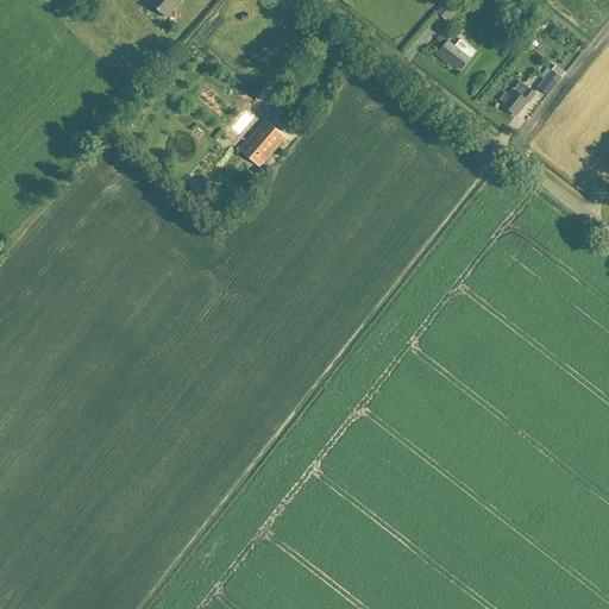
[(168,17),(182,0),(149,0),(168,17)]
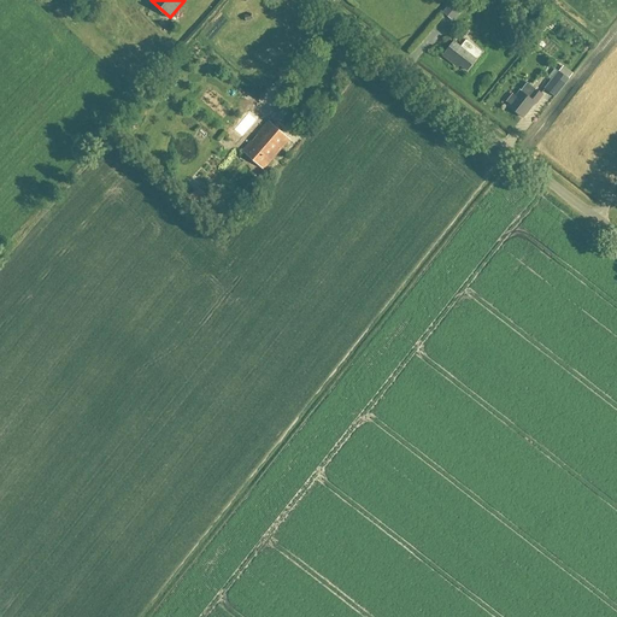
[(466,0),(465,0),(456,0),(445,13),(451,19),(466,0)]
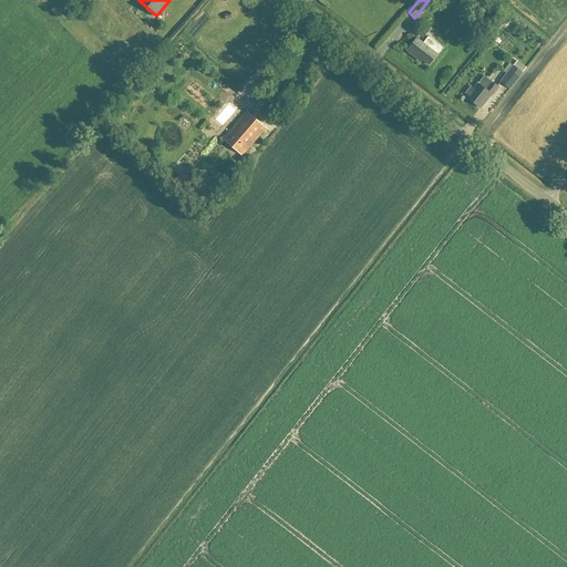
[(430,65),(443,49),(429,37),(423,43),(416,39),(406,52),(418,60),(420,58),(430,65)]
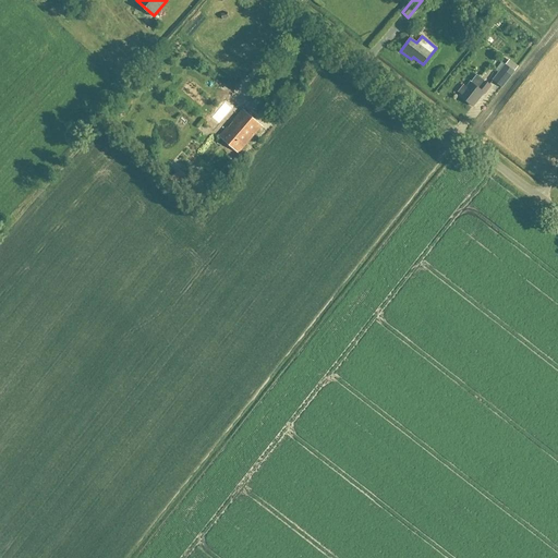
[(501,86),(513,70),(502,61),(496,70),(498,72),(493,80),(501,86)]
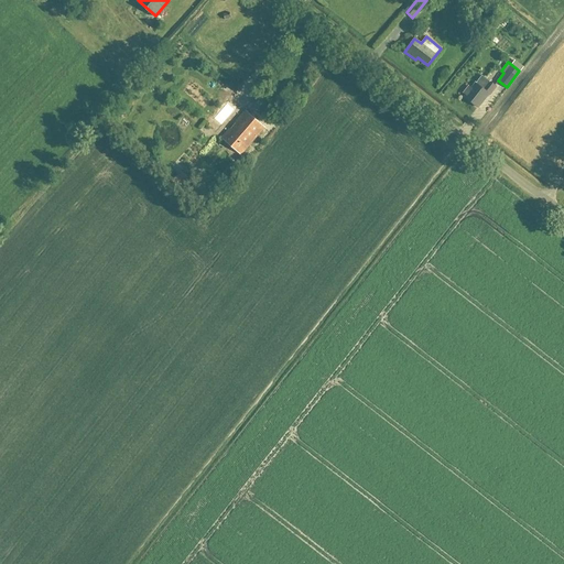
[(467,95),(465,97),(478,107),(489,94),(490,95),(497,87),(497,86),(483,75),(476,83),(473,88),(469,86),(464,93),(467,95)]
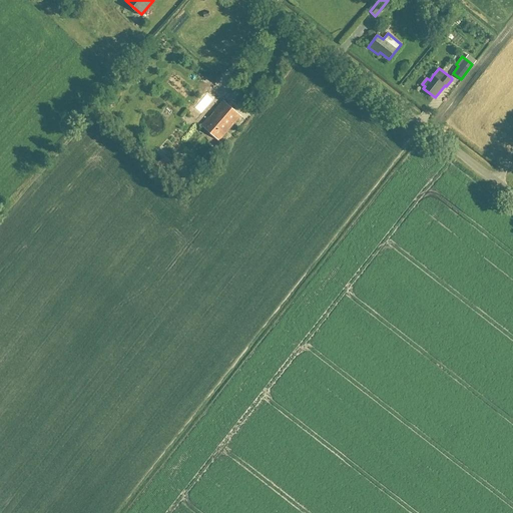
[(197,119),(218,96),(210,89),(189,112),(197,119)]
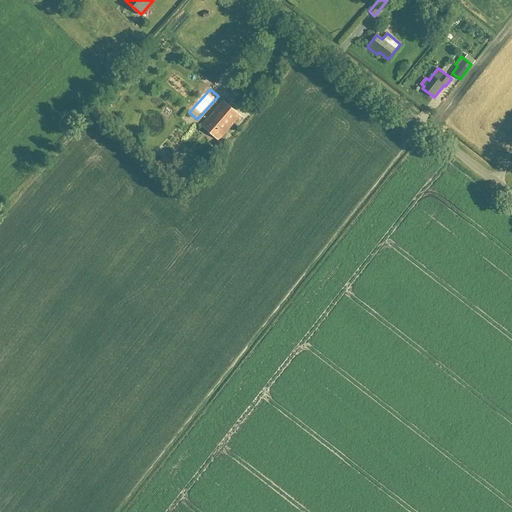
[(219,140),(240,116),(223,100),(202,125),(219,140)]
